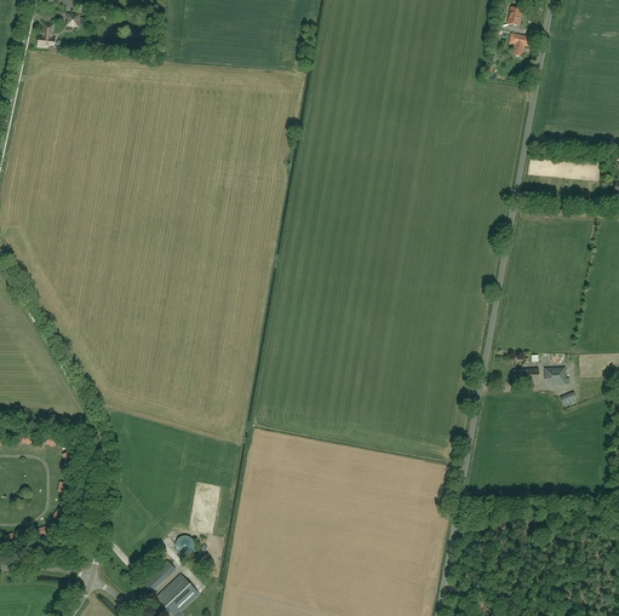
[(517,22),(520,6),(509,4),(506,19),(517,22)]
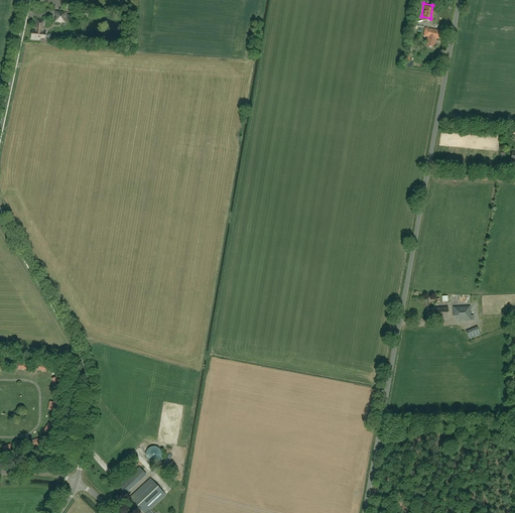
[(66,14),(66,10),(55,9),(54,19),(65,20),(66,16),(67,16),(67,18),(71,18),(71,13),(67,13),(67,14),(66,14)]
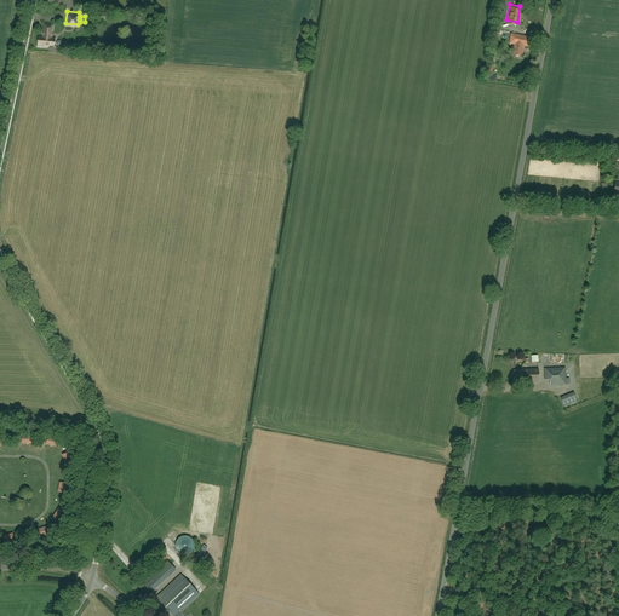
[(53,45),(55,35),(50,34),(51,28),(52,28),(52,22),(44,21),(43,28),(44,28),(43,33),(38,33),(36,44),(53,45)]
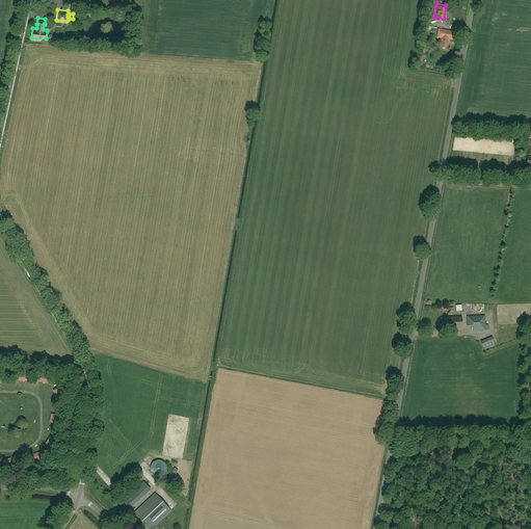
[(437,26),(436,34),(441,35),(439,44),(447,46),(449,36),(451,37),(453,29),(437,26)]
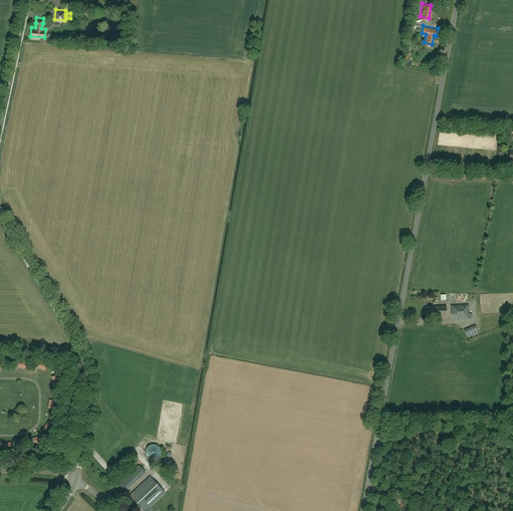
[(468,302),(450,303),(451,312),(455,312),(455,316),(468,316),(471,315),(471,311),(468,311),(468,302)]
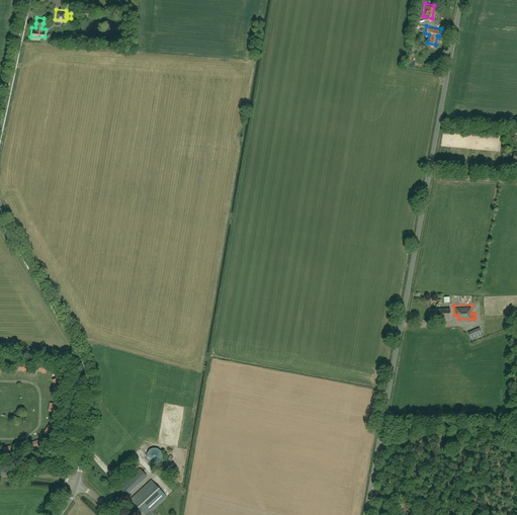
[(437,318),(449,317),(449,306),(435,306),(435,307),(428,307),(428,317),(435,317),(435,318),(437,318)]
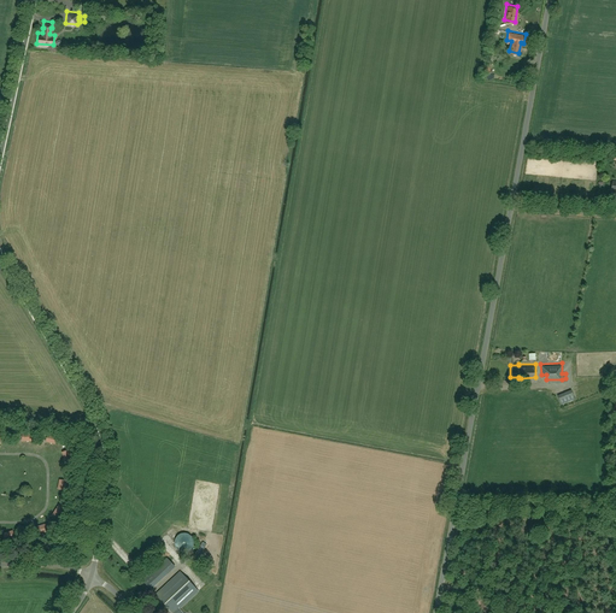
[(69,448),(62,451),(64,461),(71,460),(69,448)]
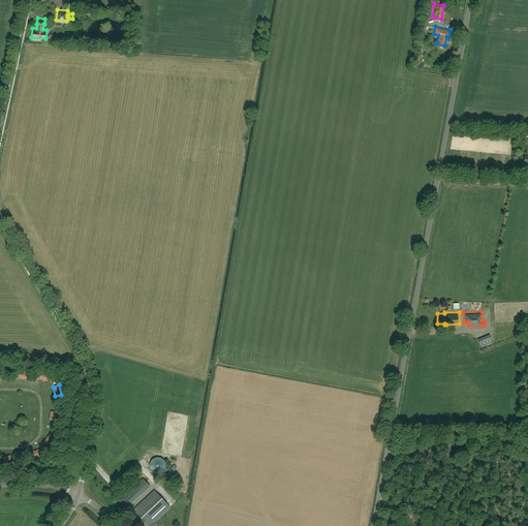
[(54,435),(49,431),(43,440),(49,443),(54,435)]
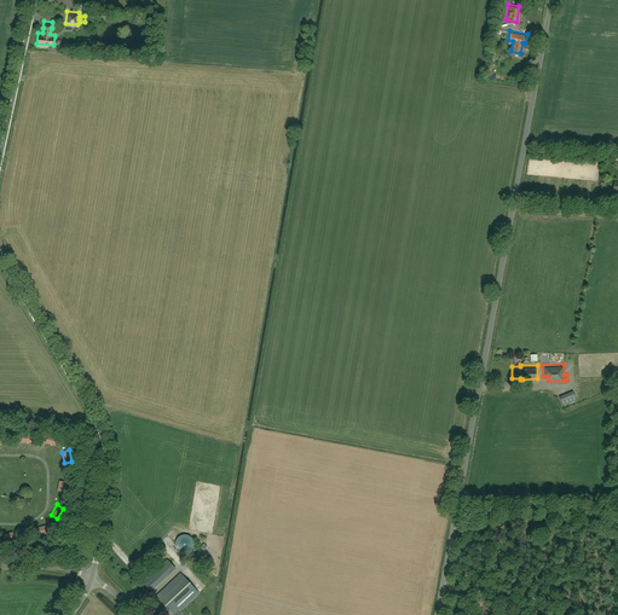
[(144,574),(139,576),(150,589),(174,566),(166,557),(145,575),(144,574)]
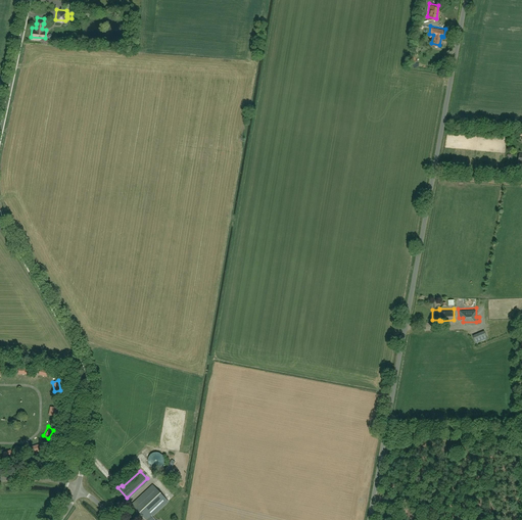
[(147,519),(155,519),(156,519),(151,514),(168,499),(152,482),(131,502),(147,519)]
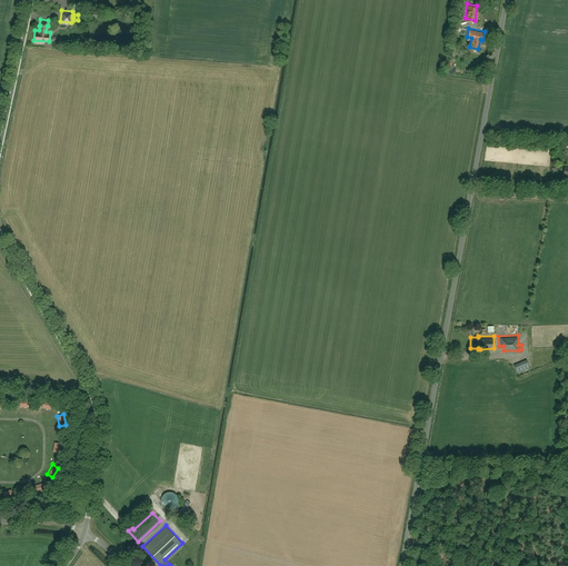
All buildings are outlined.
